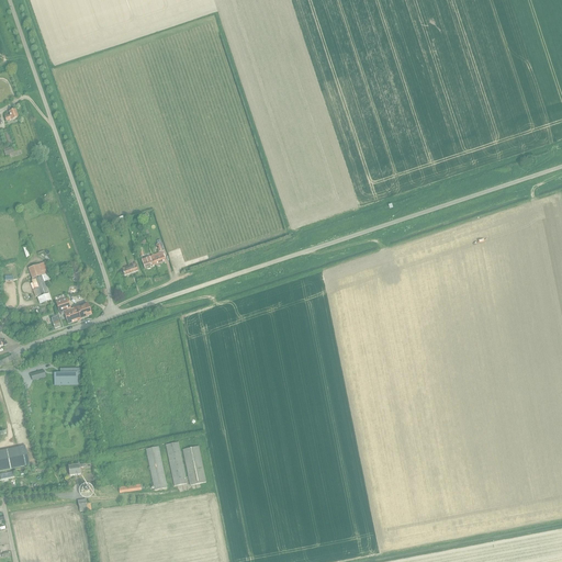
[(9,111),(10,115),(6,116),(7,121),(12,120),(19,117),(15,110),(9,111)]
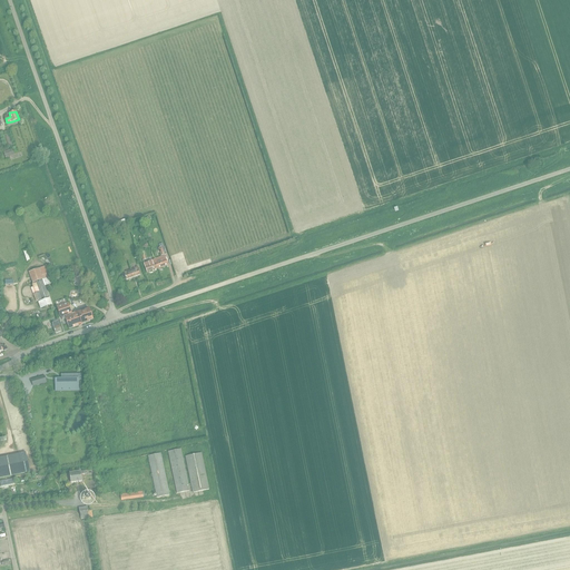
[(13,146),(9,133),(8,134),(7,131),(2,133),(3,135),(2,135),(7,148),(13,146)]
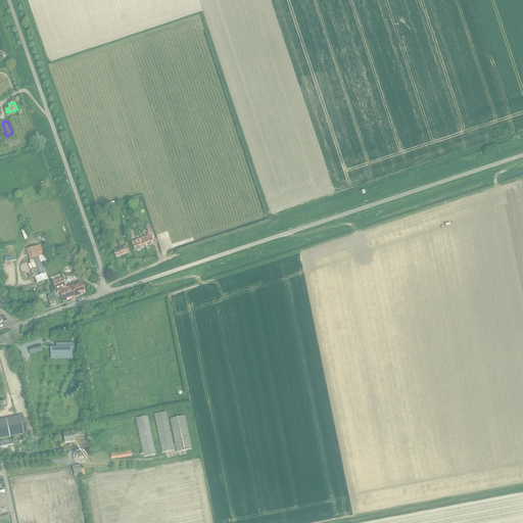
[(12,136),(3,139),(5,145),(14,142),(12,136)]
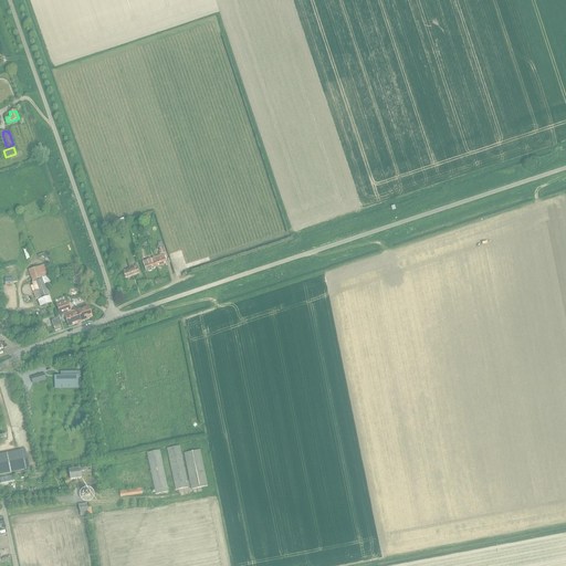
[(59,218),(50,220),(52,228),(51,229),(54,237),(55,237),(58,244),(66,241),(59,218)]
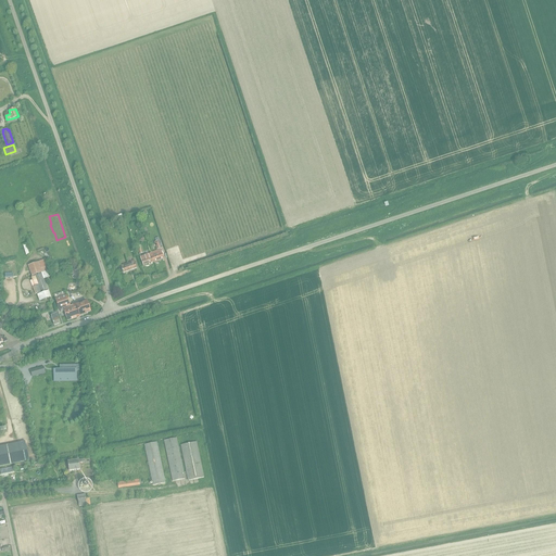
[(0,238),(5,237),(10,236),(13,235),(11,231),(10,227),(9,223),(8,220),(7,219),(7,218),(5,217),(1,220),(0,222),(0,238)]
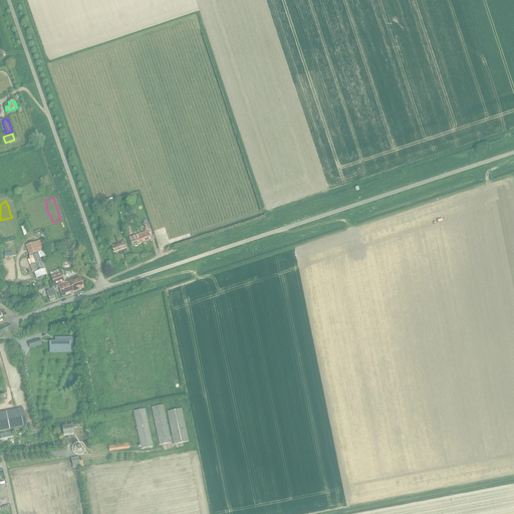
[(151,238),(149,232),(148,231),(139,234),(140,237),(142,242),(151,238)]
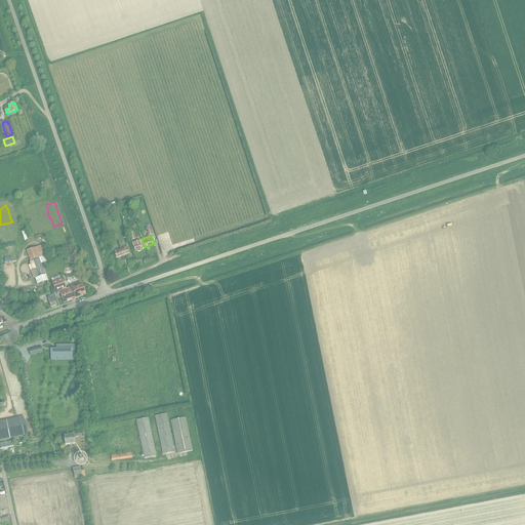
[(0,256),(0,259),(8,258),(9,258),(13,258),(16,257),(18,257),(19,256),(21,256),(22,254),(22,253),(22,252),(22,251),(19,243),(17,238),(7,241),(0,242),(0,256)]
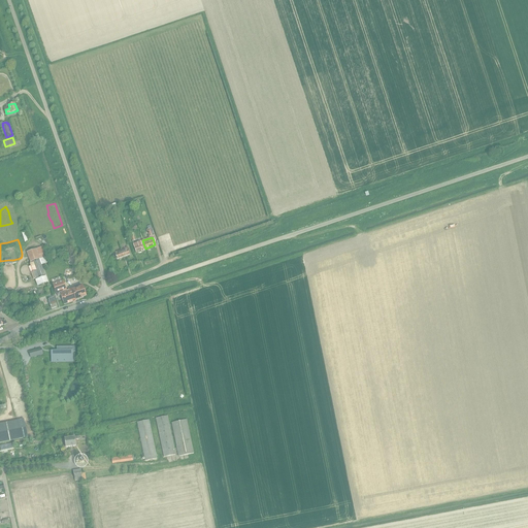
[(145,249),(143,243),(142,240),(133,244),(136,252),(145,249)]
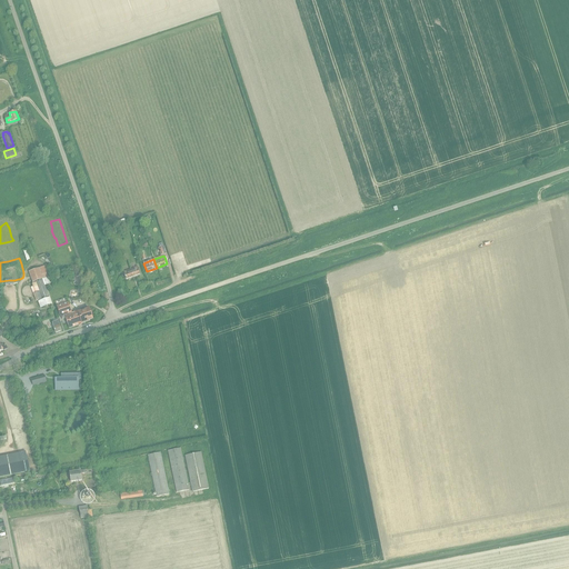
[(130,269),(132,277),(139,273),(136,266),(135,267),(136,268),(130,269)]
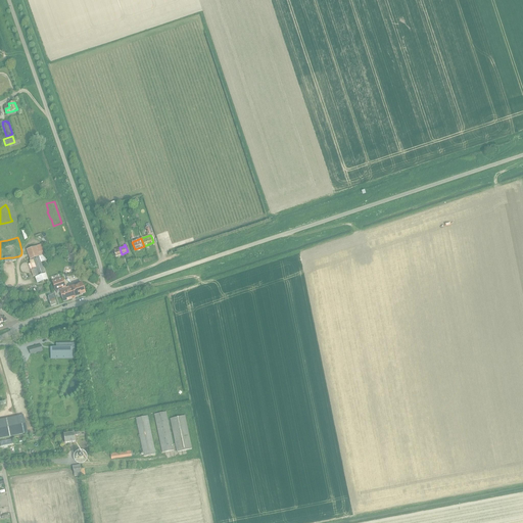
[(36,277),(38,283),(47,280),(41,263),(50,260),(48,254),(45,255),(44,251),(38,253),(36,247),(28,250),(31,260),(33,259),(36,269),(33,270),(35,277),(39,275),(39,276),(36,277)]
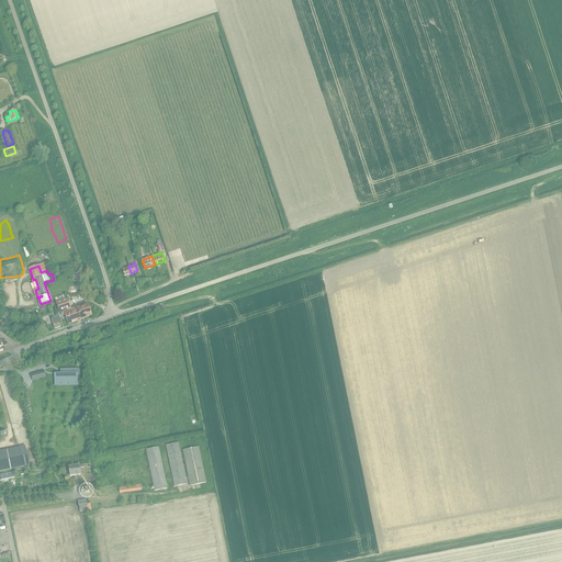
[(124,276),(131,273),(128,266),(122,269),(124,276)]
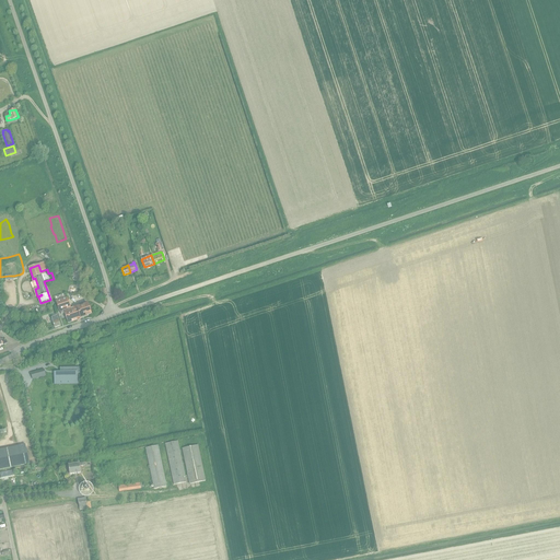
[(81,318),(91,314),(88,304),(84,305),(83,303),(81,304),(81,305),(77,306),(77,305),(70,307),(67,298),(56,302),(59,312),(60,312),(60,313),(65,311),(68,323),(78,319),(80,319),(80,318),(81,318)]
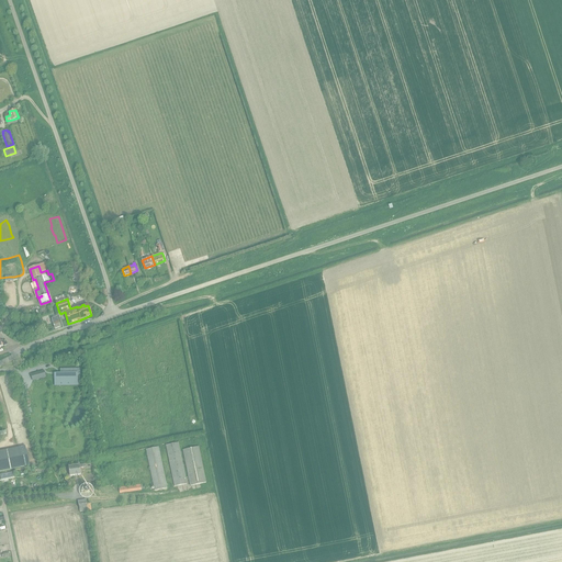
[(53,324),(55,328),(60,326),(57,317),(52,319),(53,324)]
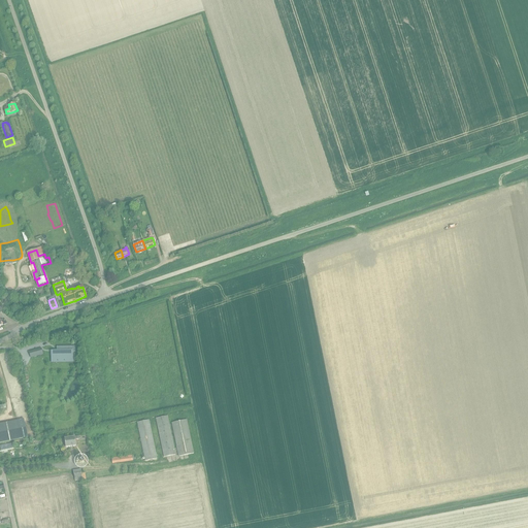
[(57,352),(52,352),(52,356),(52,359),(56,359),(56,360),(68,359),(72,359),(72,355),(72,352),(74,352),(74,347),(57,347),(57,352)]
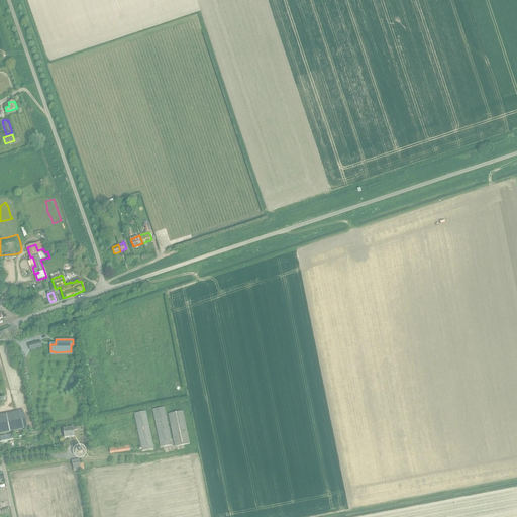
[(152,409),(161,447),(172,445),(164,407),(152,409)]
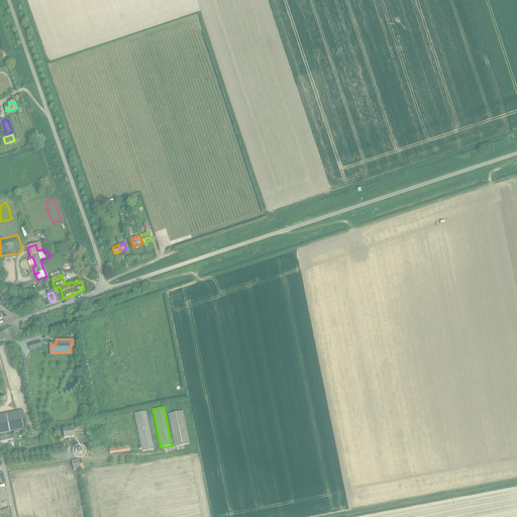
[(23,410),(0,415),(0,433),(27,428),(23,410)]
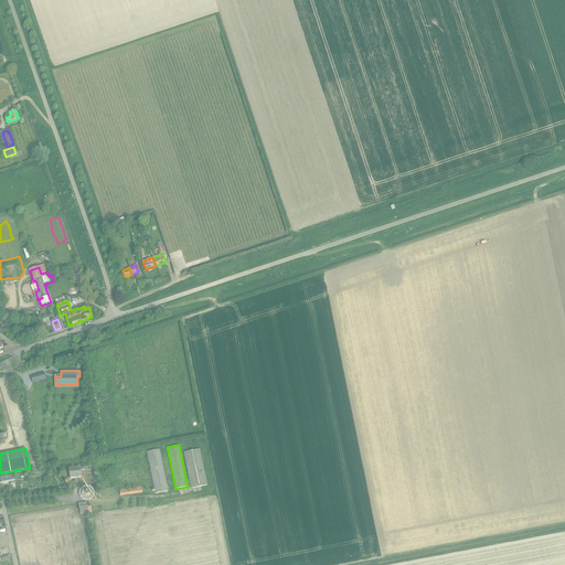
[(147,451),(156,493),(168,490),(159,449),(147,451)]
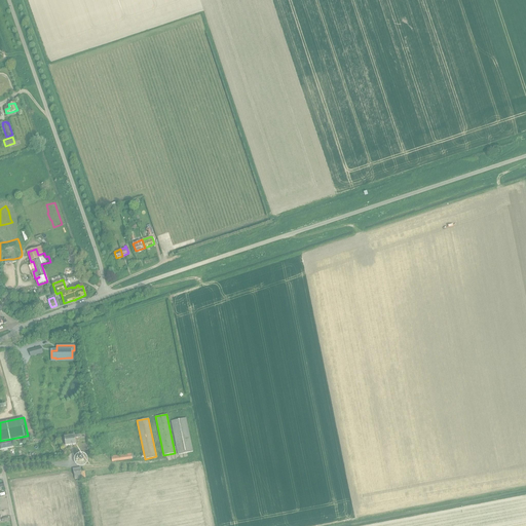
[(172,421),(178,454),(193,451),(186,418),(172,421)]
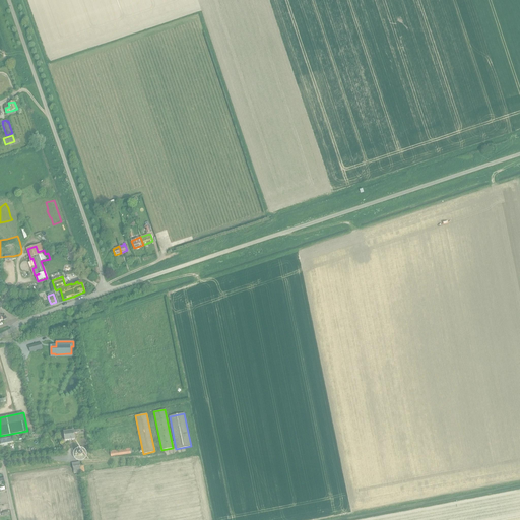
[(78,432),(78,430),(63,432),(65,441),(75,439),(74,433),(78,432)]
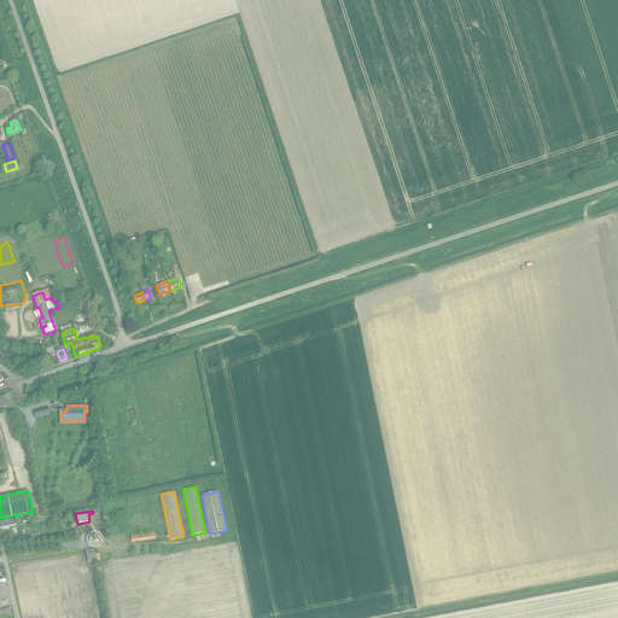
[(132,542),(156,538),(155,532),(130,536),(132,542)]
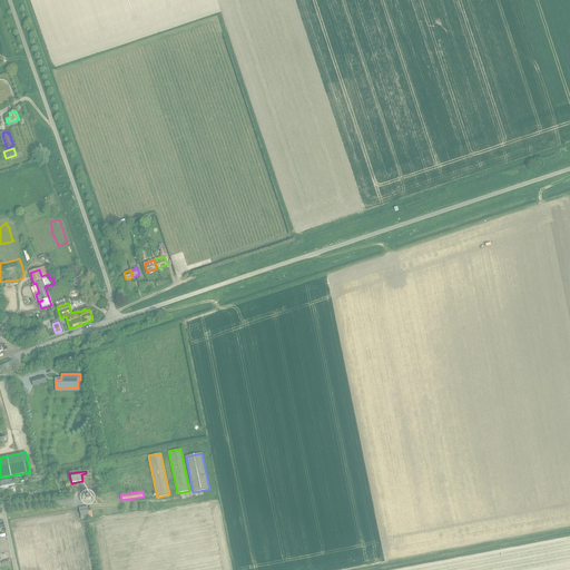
[(92,518),(91,510),(88,511),(87,507),(79,508),(81,519),(88,518),(89,519),(89,518),(92,518)]
